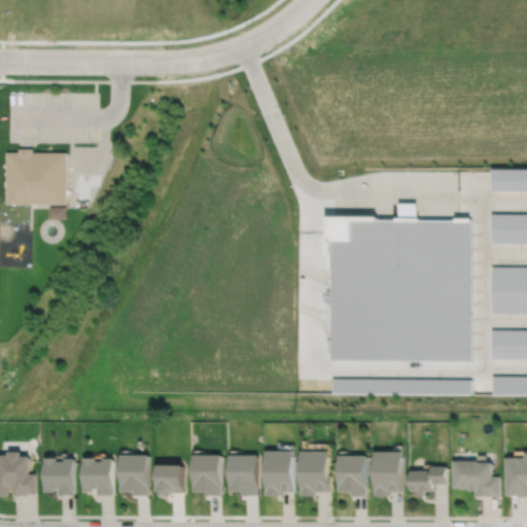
[(6,150),(6,201),(6,202),(32,203),(68,203),(68,168),(68,150),(33,150),(33,147),(27,146),(19,146),(19,150),(6,150)]
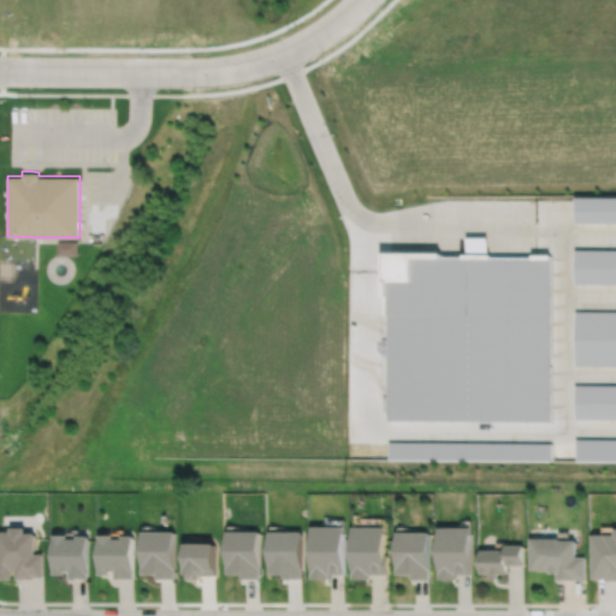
[(615,195),(576,195),(576,196),(576,220),(615,220),(615,195)]
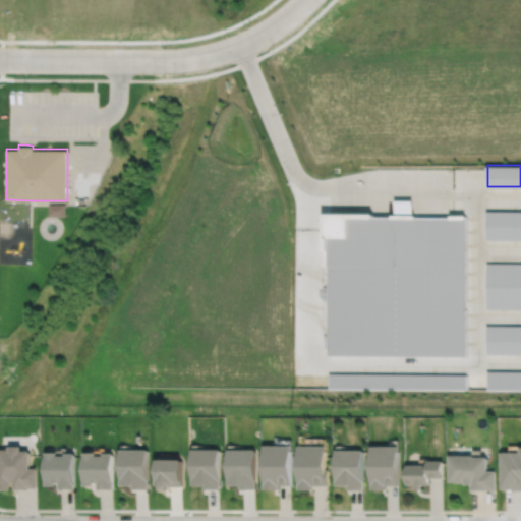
[(323,211),(323,229),(322,249),(324,249),(324,265),(328,265),(327,355),(466,355),(467,214),(454,214),(451,214),(451,216),(416,216),(416,213),(413,213),(413,198),(395,198),(395,213),(392,213),(392,215),(373,215),(373,212),(323,211)]
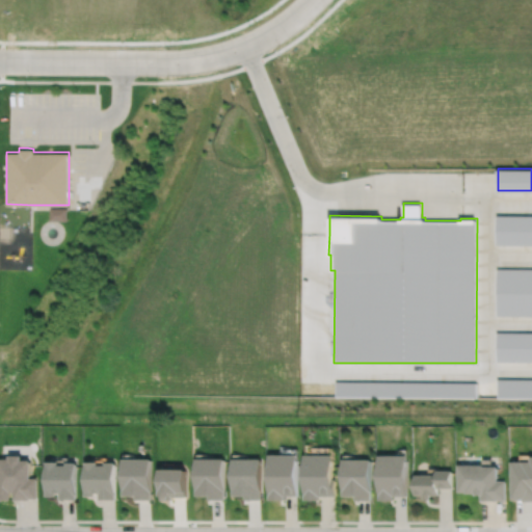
[(50,207),(50,219),(68,219),(68,207),(50,207)]
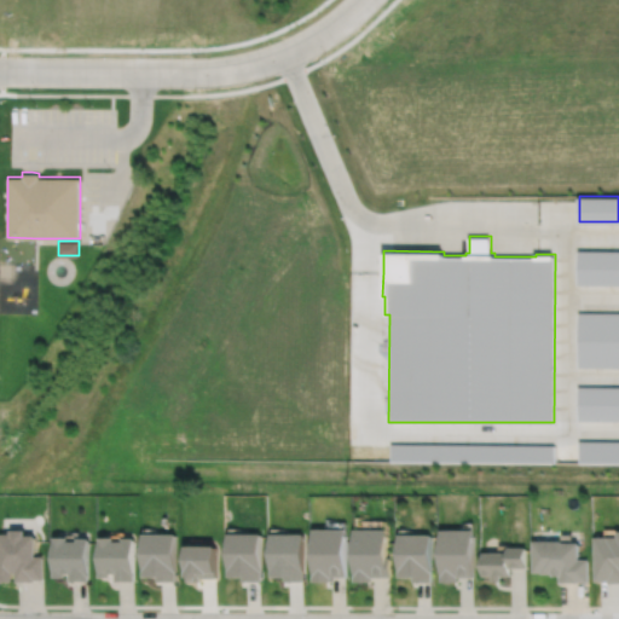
[(618,249),(579,249),(579,284),(618,284),(618,249)]
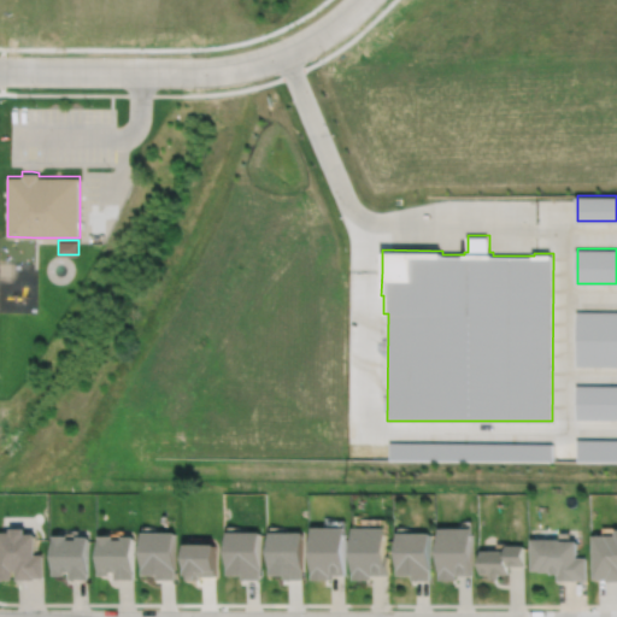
[(616,311),(577,311),(576,365),(616,365),(616,311)]
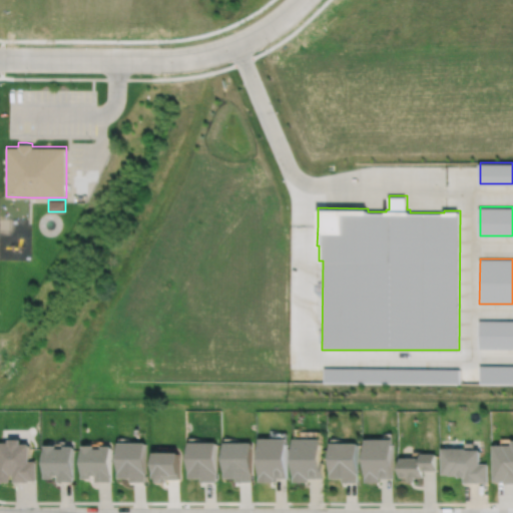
[(0,442),(0,481),(10,481),(10,474),(13,474),(13,482),(29,482),(29,480),(36,480),(36,461),(29,461),(29,444),(20,444),(20,439),(8,439),(8,442),(0,442)]
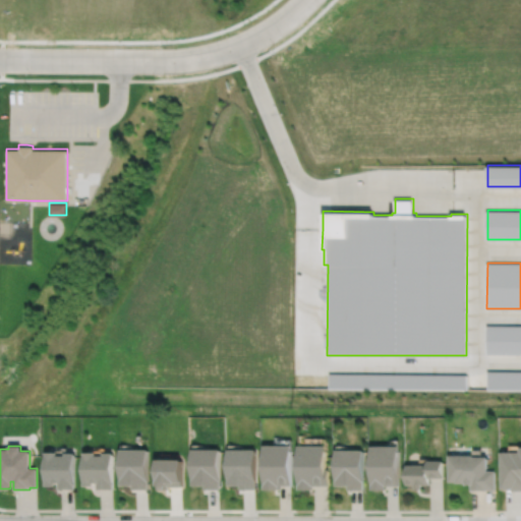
[(264,446),(264,489),(278,489),(278,485),(292,485),(292,446),(264,446)]
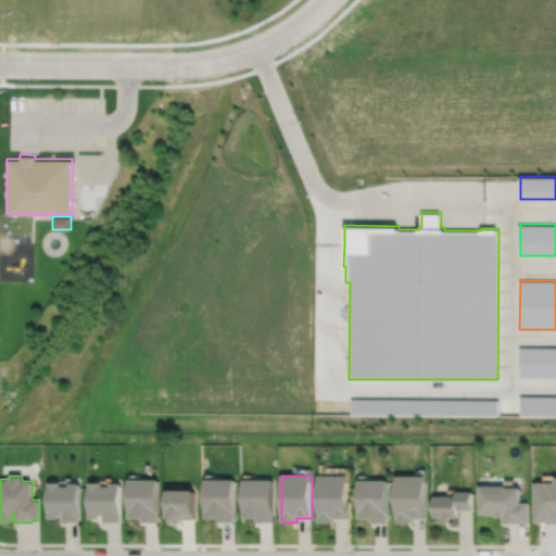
[(318,476),(318,522),(335,522),(335,518),(351,518),(351,501),(348,501),(348,476),(318,476)]
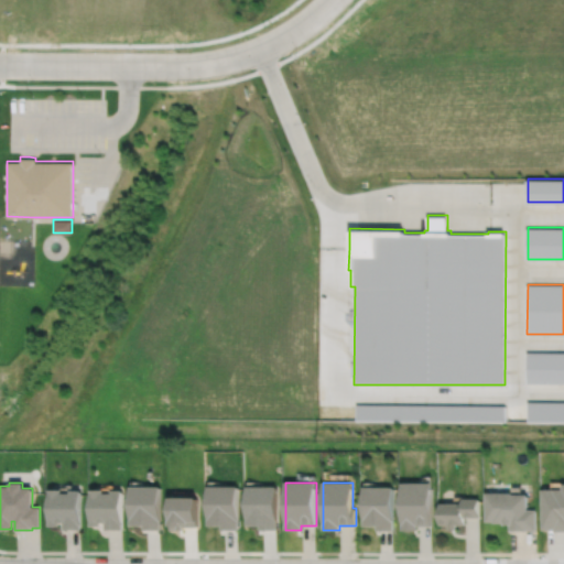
[(401,483),(401,530),(418,530),(418,525),(432,525),(431,483),(401,483)]
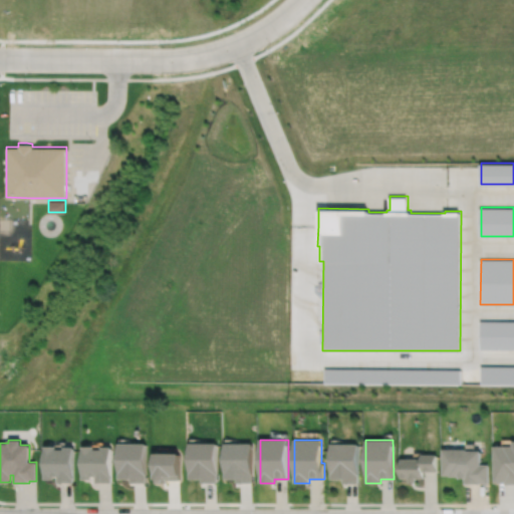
[(494,446),(494,482),(505,482),(505,484),(513,484),(513,442),(513,446),(494,446)]
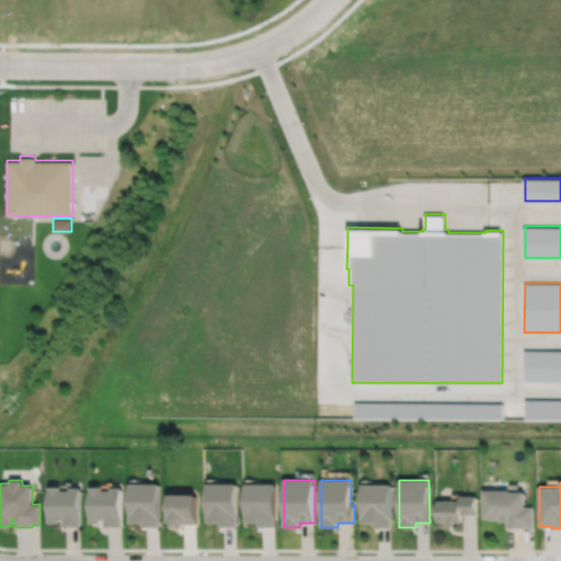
[(130,483),(130,522),(144,522),(144,526),(160,526),(160,483),(130,483)]
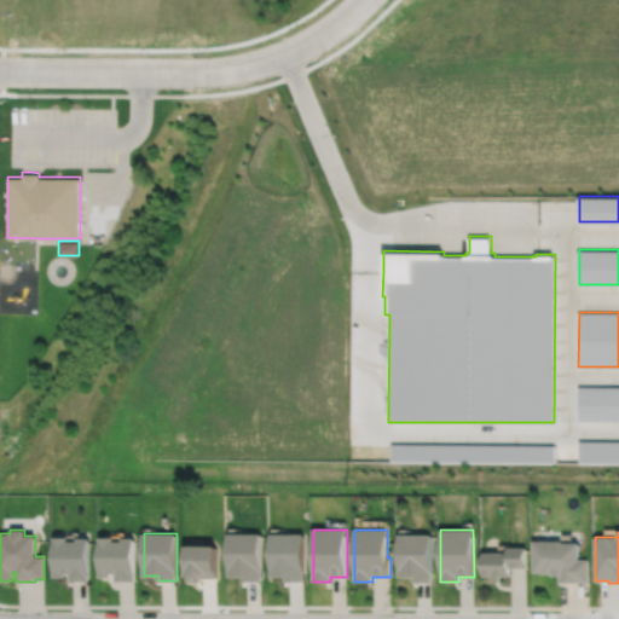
[(227,534),(227,577),(243,576),(243,580),(261,580),(261,533),(227,534)]
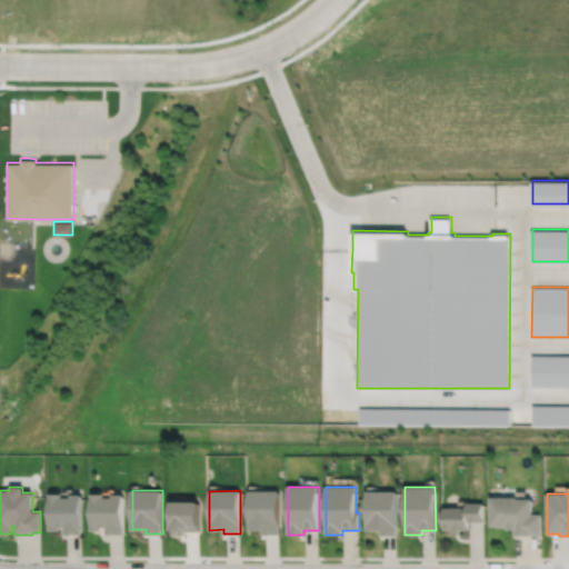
[(248,491),(248,530),(262,530),(262,535),(279,535),(279,491),(248,491)]
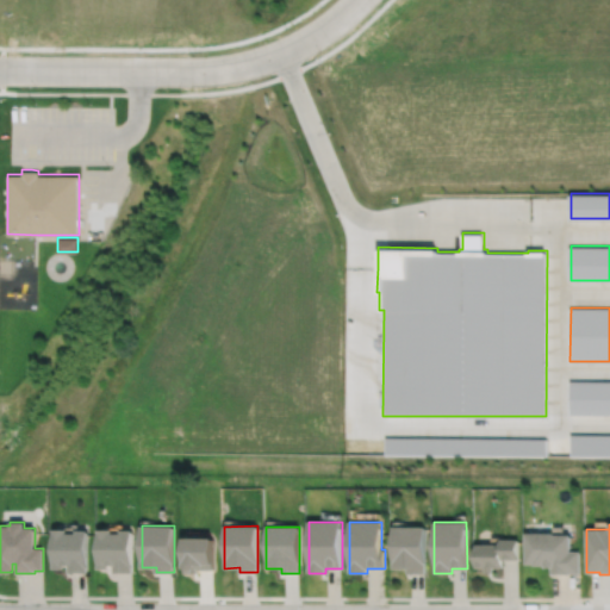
[(392,527),(392,568),(406,568),(406,573),(425,573),(425,527),(392,527)]
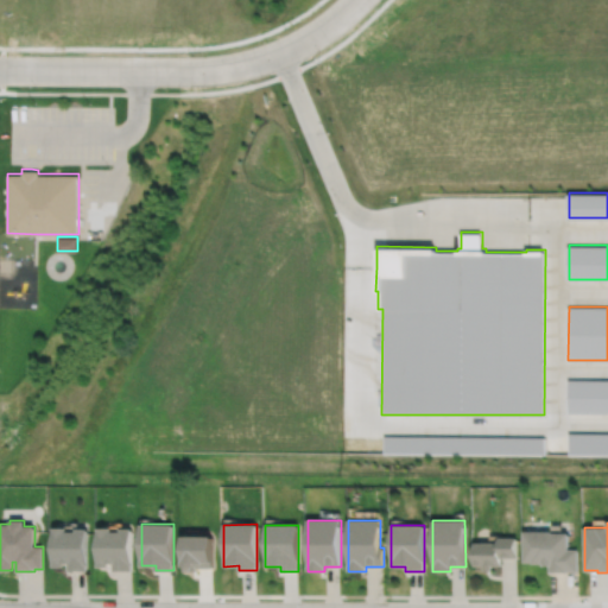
[(52,527),(52,567),(64,567),(64,563),(69,563),(69,571),(88,571),(88,529),(75,529),(75,532),(67,532),(67,527),(52,527)]
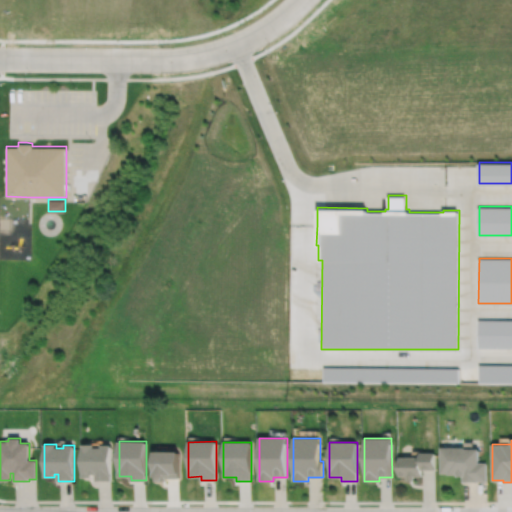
[(82,445),(82,477),(92,477),(92,474),(96,474),(96,481),(112,481),(112,445),(102,445),(102,448),(94,448),(94,445),(82,445)]
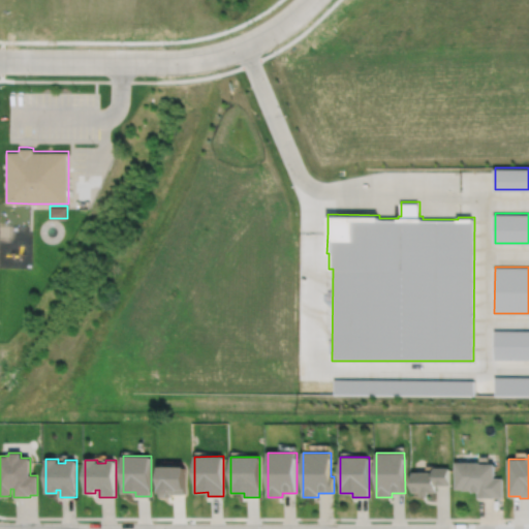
[(456,462),(456,489),(463,489),(463,490),(472,490),(472,492),(478,492),(478,497),(503,497),(503,477),(495,477),(495,464),(479,464),(479,462),(456,462)]
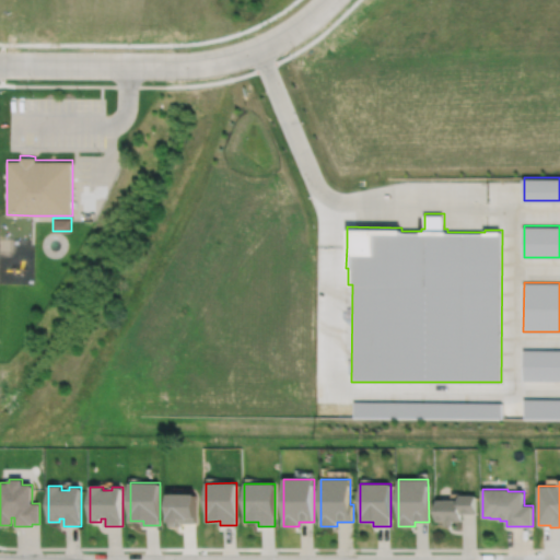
[(167,494),(167,522),(170,522),(170,526),(182,526),(182,523),(196,523),(196,494),(167,494)]
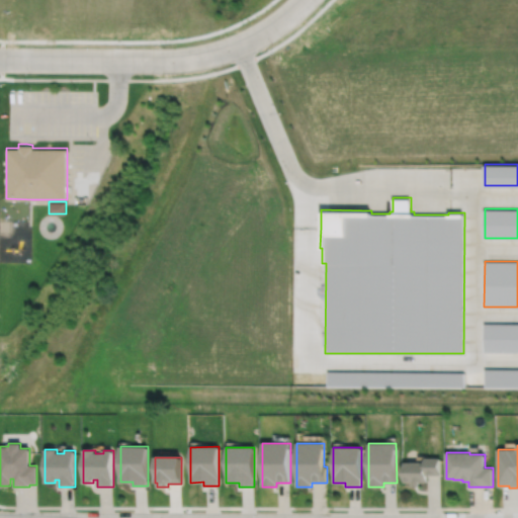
[(404,462),(404,482),(412,482),(412,486),(419,486),(419,482),(427,482),(427,475),(440,475),(440,458),(424,458),(424,462),(404,462)]
